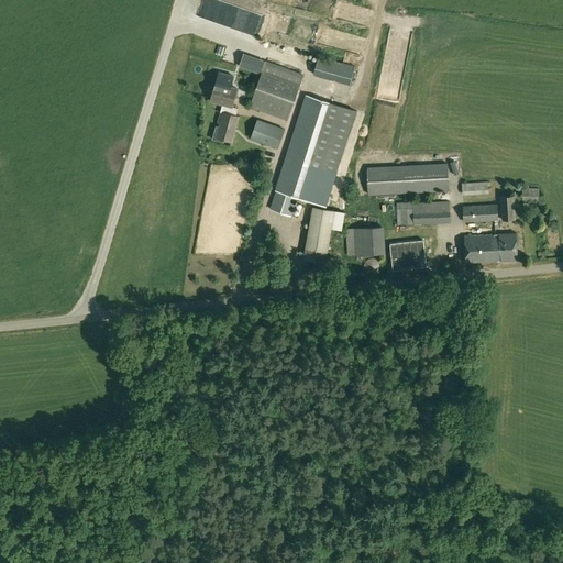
[(321,35),(320,42),(333,44),(334,37),(321,35)]
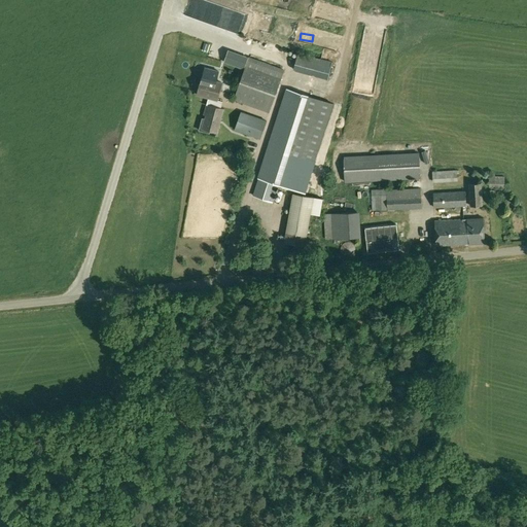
[(332,62),(297,53),(293,70),(327,79),(332,62)]
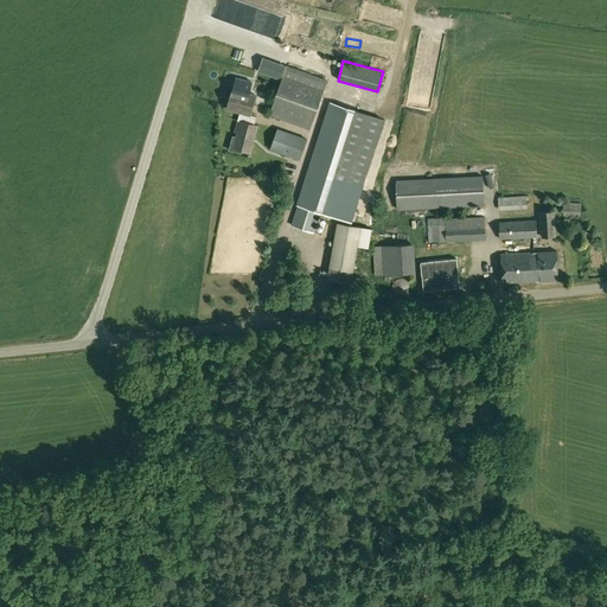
[(317,104),(319,106),(327,81),(287,65),(278,91),(269,114),(310,128),(317,104)]
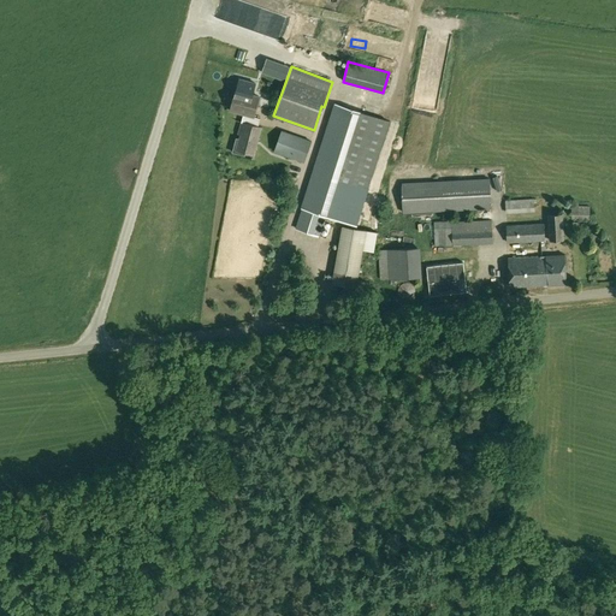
[(243,114),(242,122),(258,126),(260,118),(254,117),(259,96),(236,90),(230,111),(243,114)]
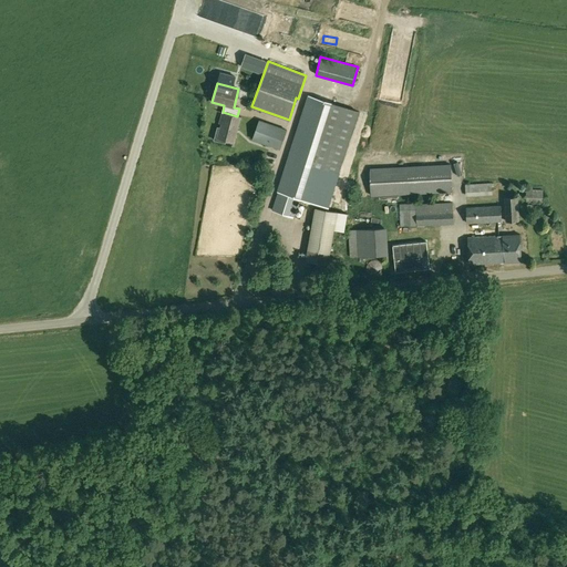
[(333,182),(350,131),(356,111),(309,96),(280,186),(272,210),(294,218),(301,193),(317,198),(323,177),(333,182)]
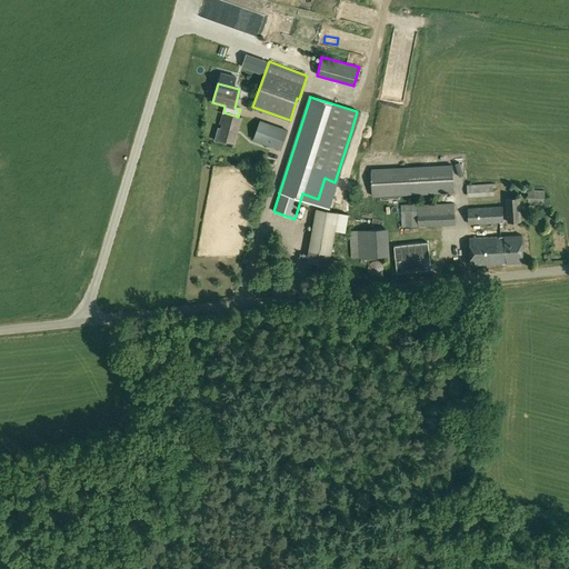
[(241,118),(238,117),(223,112),(220,123),(222,125),(219,138),(235,142),(241,118)]
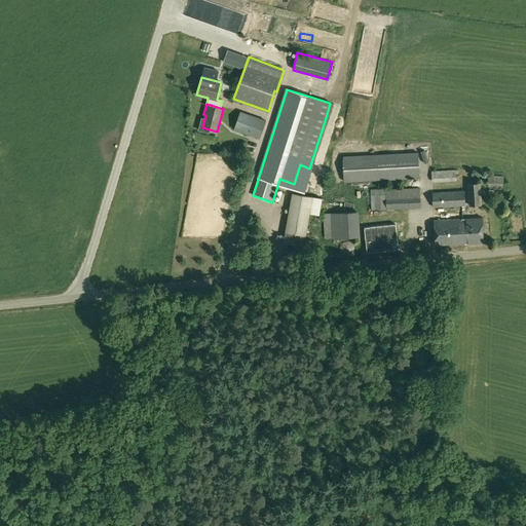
[(260,139),(266,121),(240,112),(234,129),(260,139)]
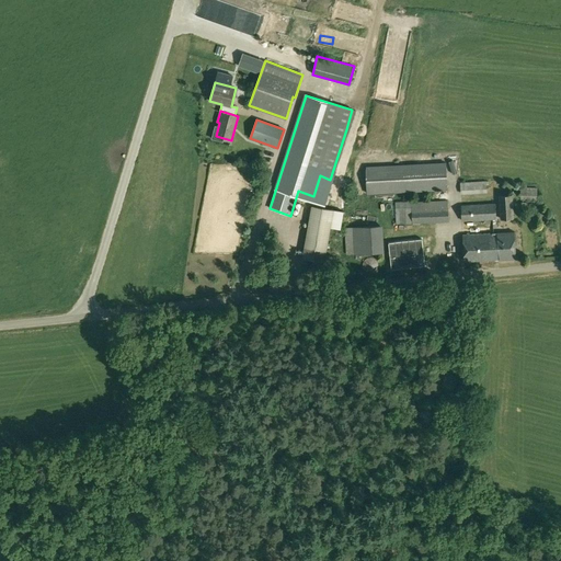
[(447,190),(446,163),(366,168),(367,194),(447,190)]
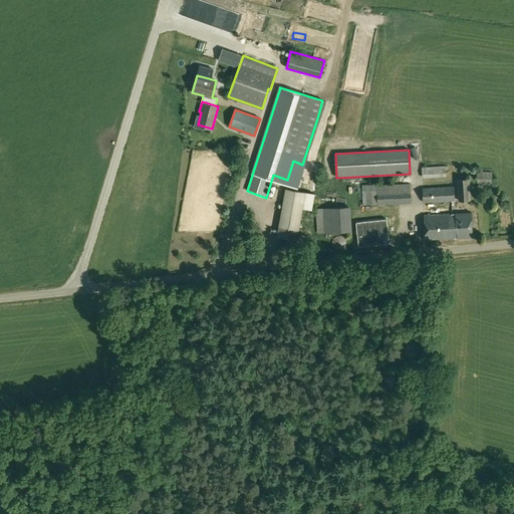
[(446,166),(422,168),(423,179),(447,177),(446,166)]
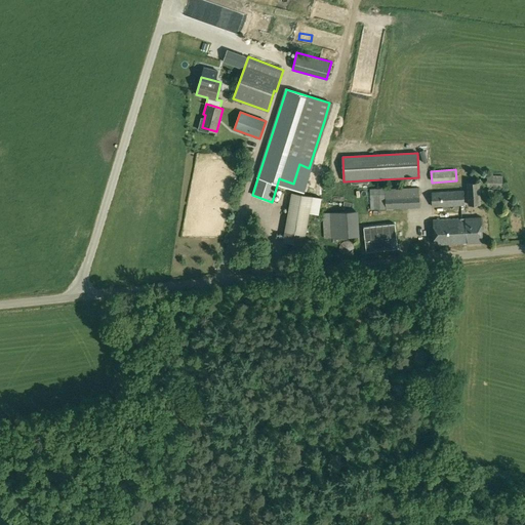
[(502,176),(488,175),(487,187),(502,187),(502,176)]
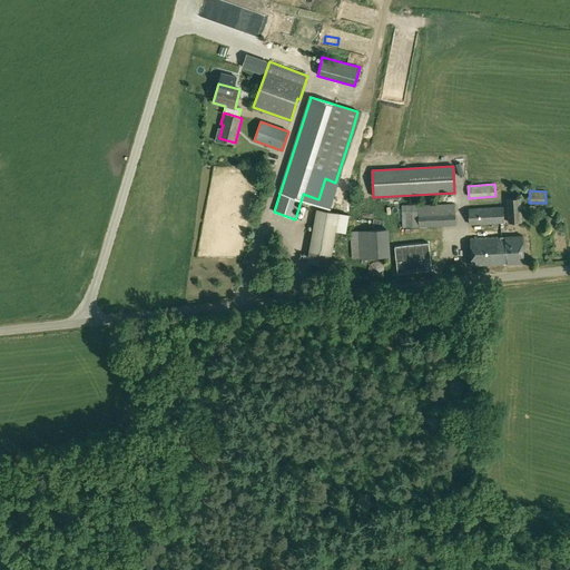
[(522,222),(520,198),(507,198),(509,223),(522,222)]
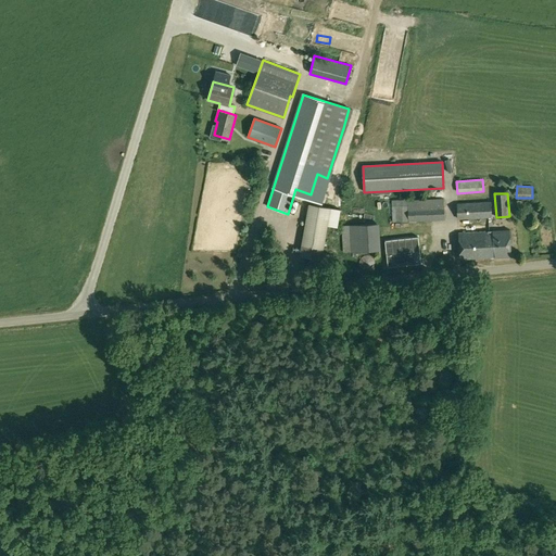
[(408,200),(392,201),(393,216),(389,216),(390,223),(408,222),(408,223),(444,220),(444,199),(408,200)]
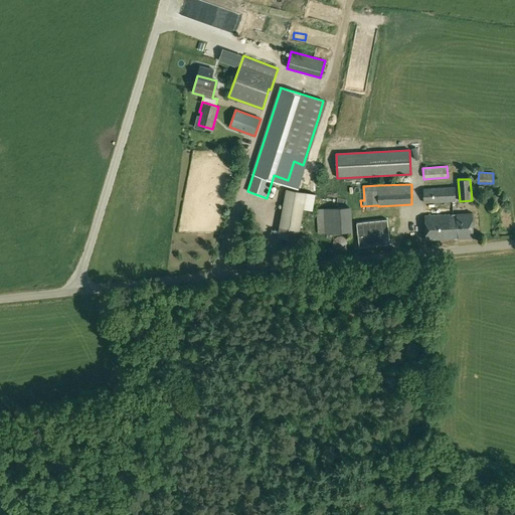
[(456,201),(455,187),(423,189),(424,202),(456,201)]
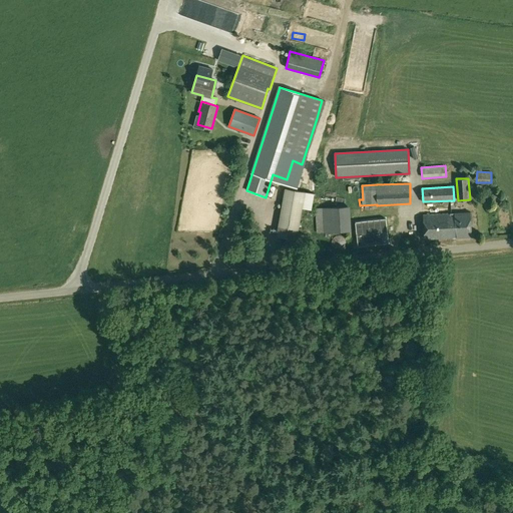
[(285,188),(277,235),(297,238),(302,208),(312,209),(313,192),(305,191),(285,188)]
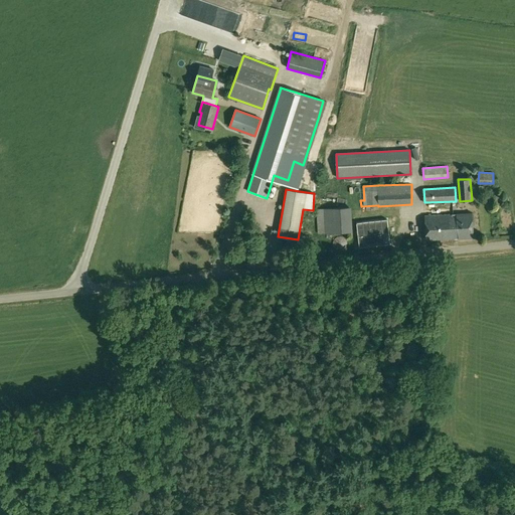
[(350,209),(321,215),(326,238),(355,232),(350,209)]
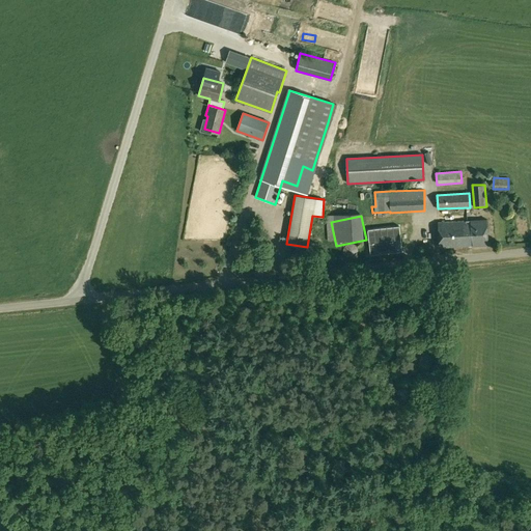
[(438,223),(440,248),(487,245),(487,220),(438,223)]
